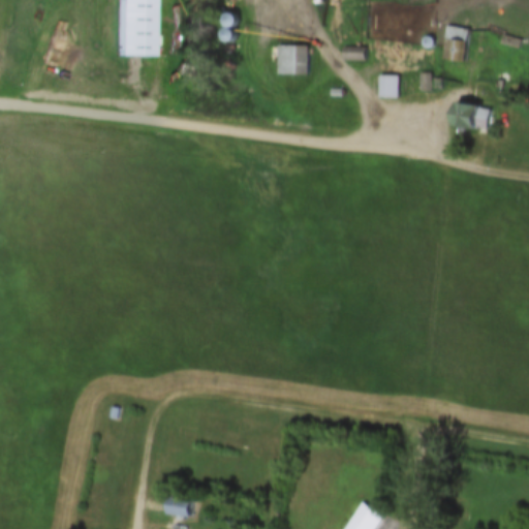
[(448,25),(470,30),(464,61),(442,57),(448,25)]
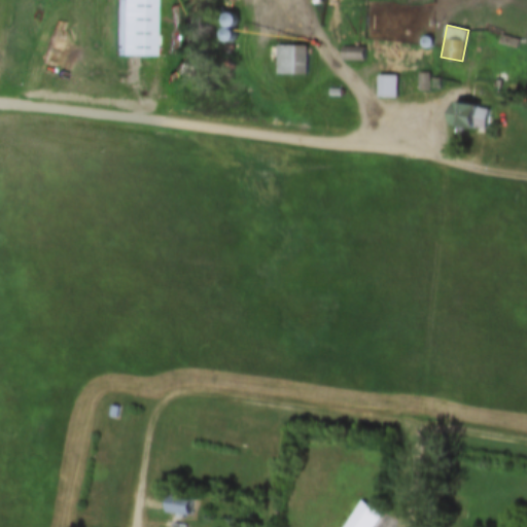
[(502,34),(521,39),(518,47),(500,43),(502,34)]
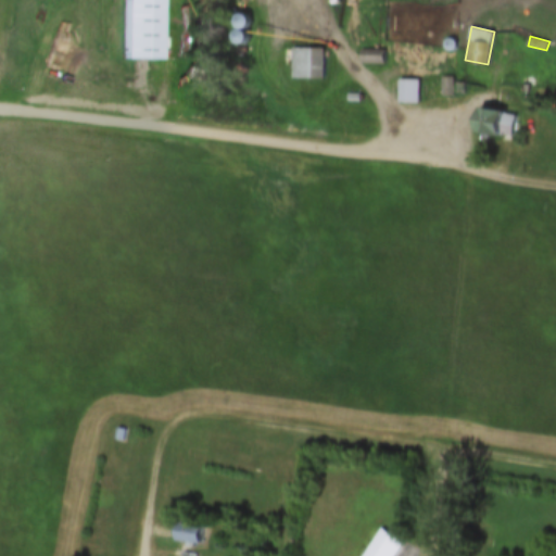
[(326,47),(326,78),(292,78),(293,47),(326,47)]
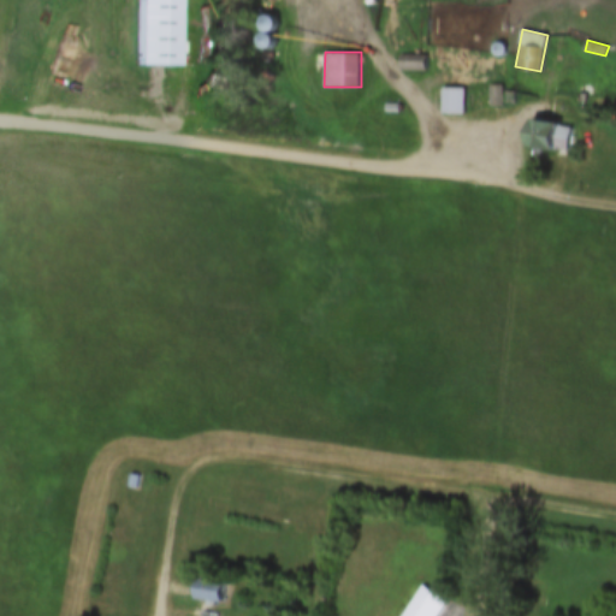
[(401,54),(426,54),(426,70),(401,70),(401,54)]
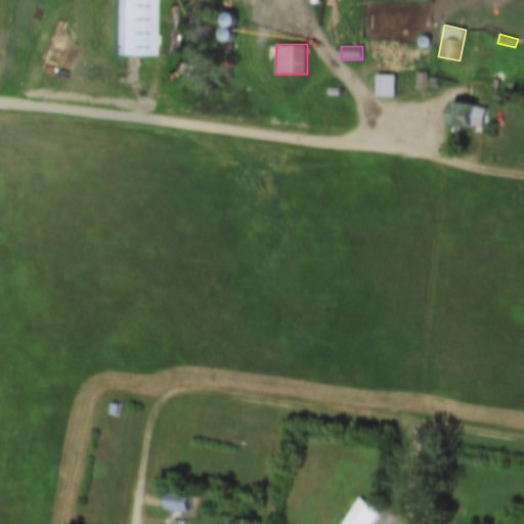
[(418,72),(428,72),(428,90),(418,90),(418,72)]
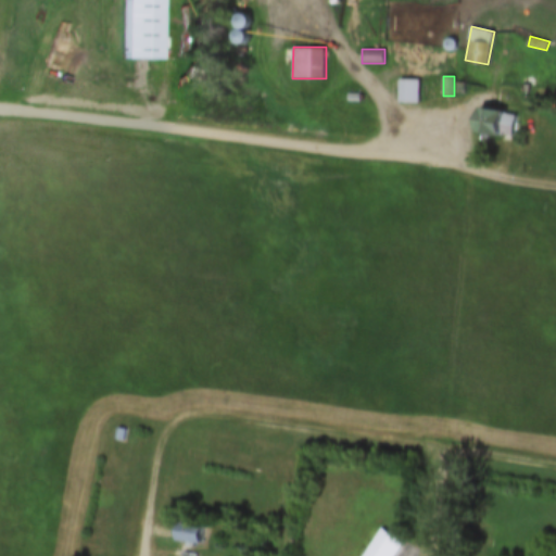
[(400,78),(420,78),(420,103),(400,103),(400,78)]
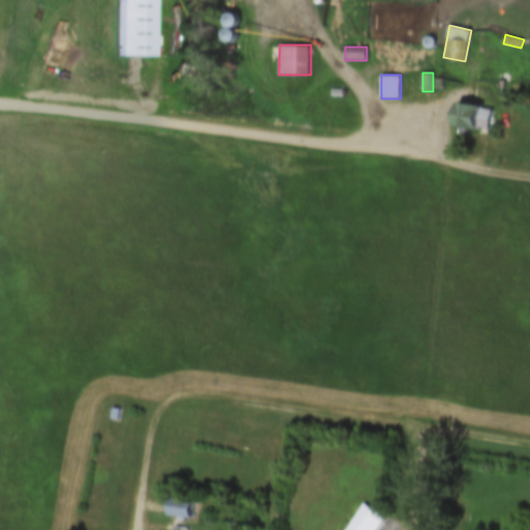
[(331,89),(345,89),(345,97),(331,97),(331,89)]
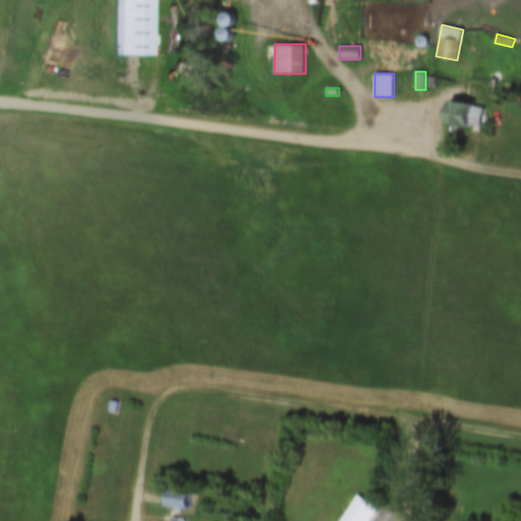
[(483,108),(479,127),(468,125),(468,127),(438,121),(443,98),(472,104),(472,106),(483,108)]
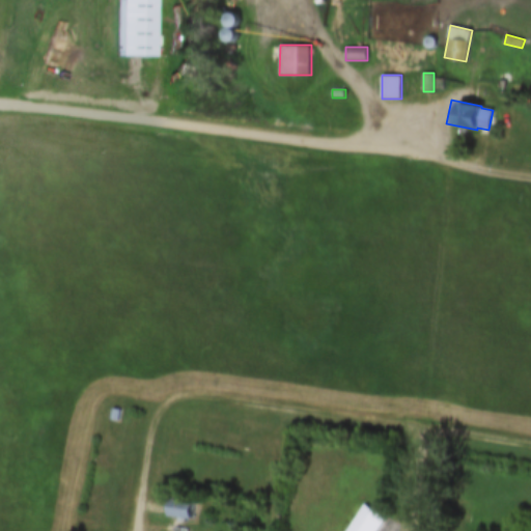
[(113,409),(121,410),(119,423),(110,422),(113,409)]
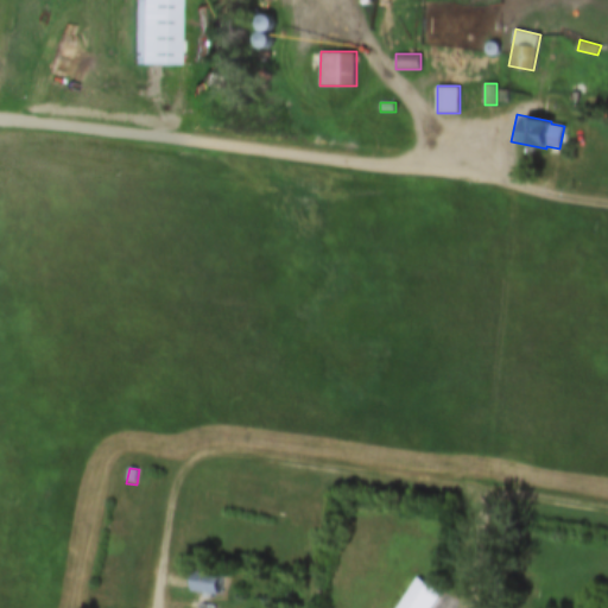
[(196,571),(222,575),(219,596),(192,591),(196,571)]
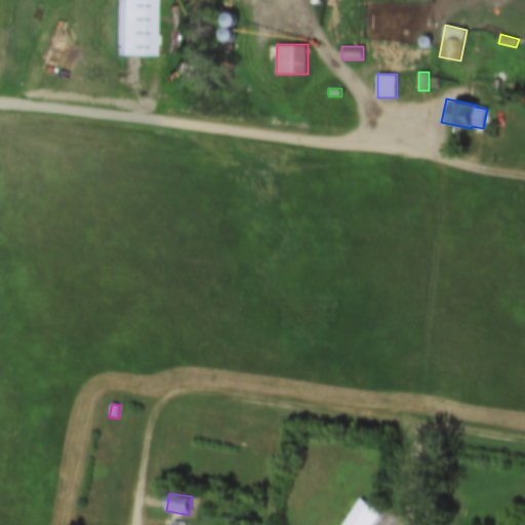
[(342,524),(360,499),(381,514),(373,524),(342,524)]
